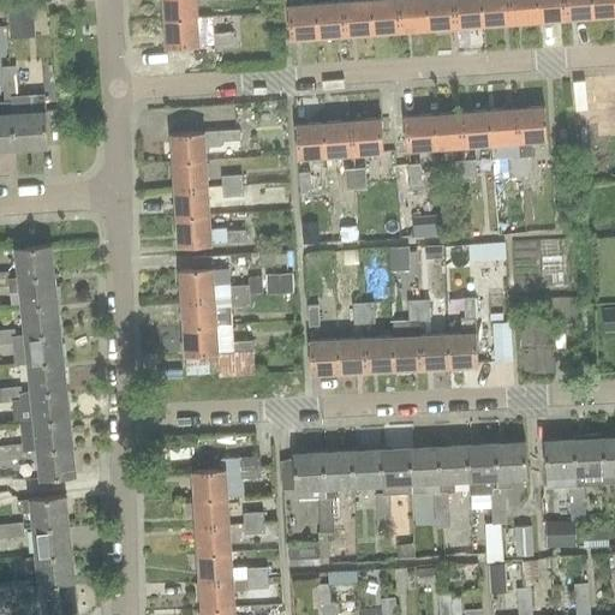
[(198,18),(196,0),(163,0),(165,19),(198,18)]
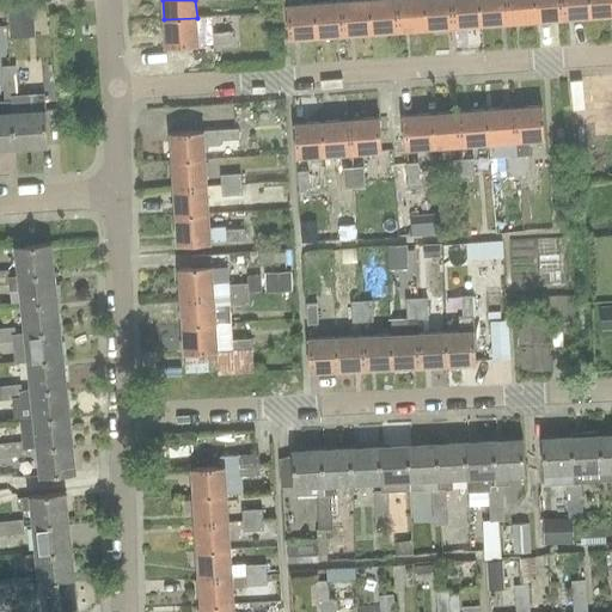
[(372,32),(369,0),(362,0),(342,1),(344,35),(372,32)]
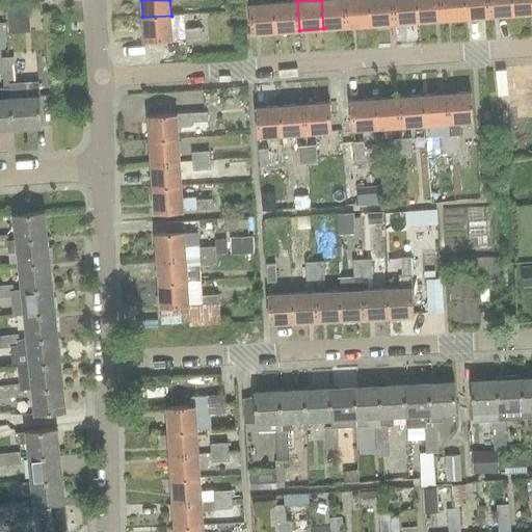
[(347,27),(345,0),(321,0),(323,28),(347,27)]
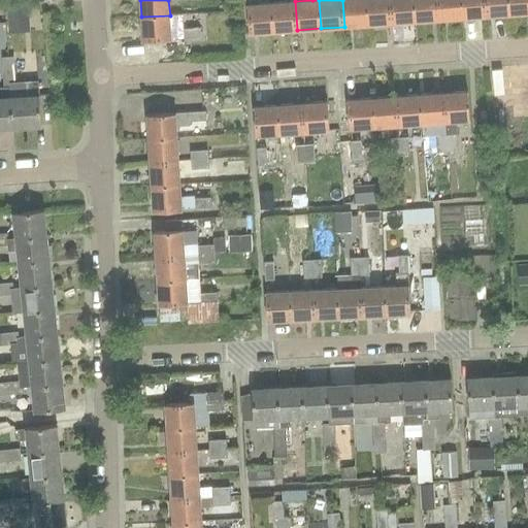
[(368,25),(366,0),(342,0),(344,27),(368,25)]
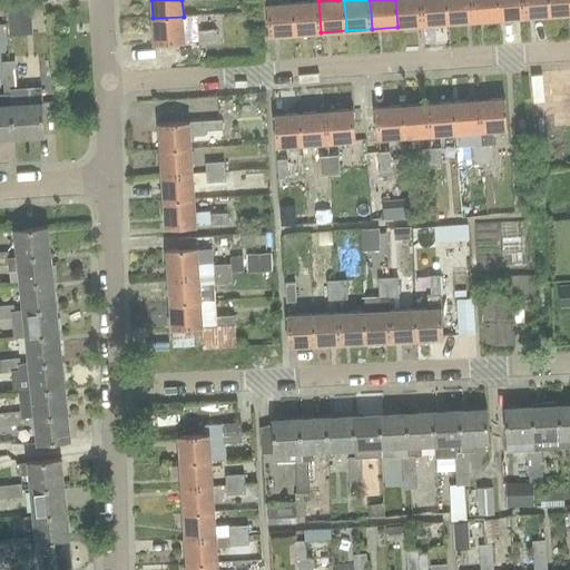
[(423,25),(421,0),(395,0),(397,27),(423,25)]
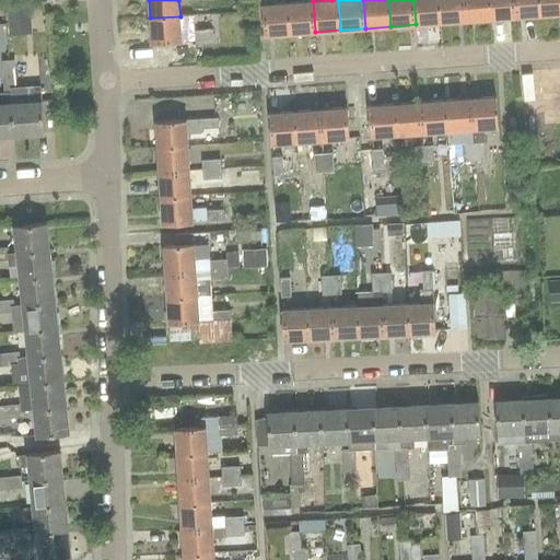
[(441,23),(439,0),(413,0),(416,24),(441,23)]
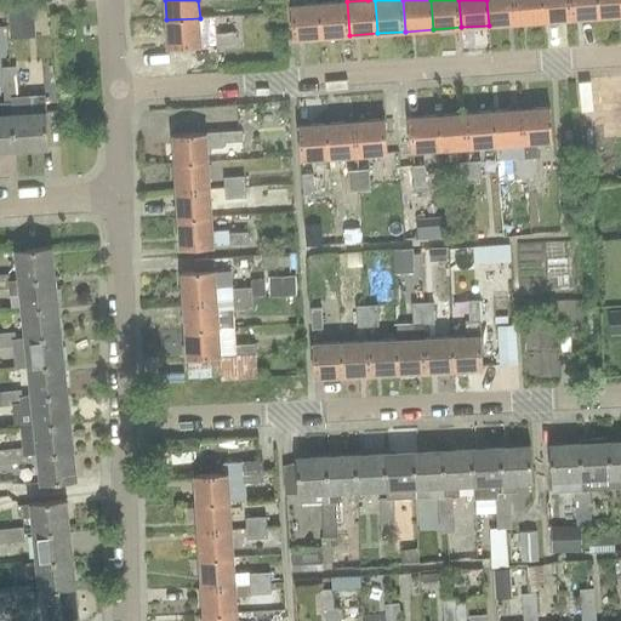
[(514,0),(486,0),(489,26),(517,23),(514,0)]
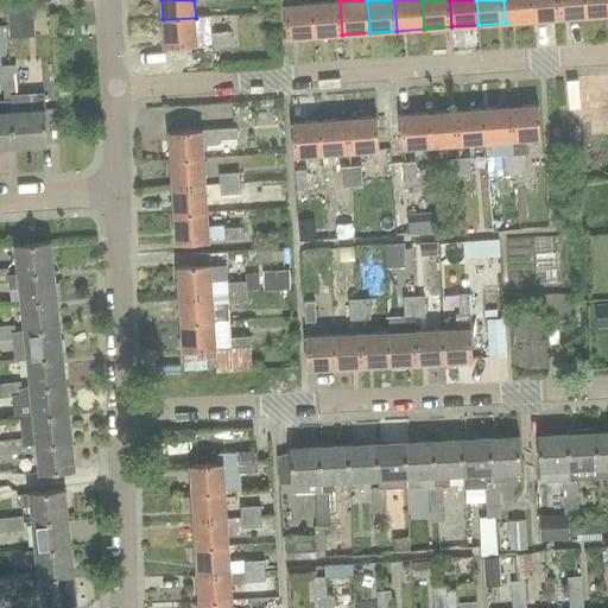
[(533,20),(531,0),(504,0),(506,23),(533,20)]
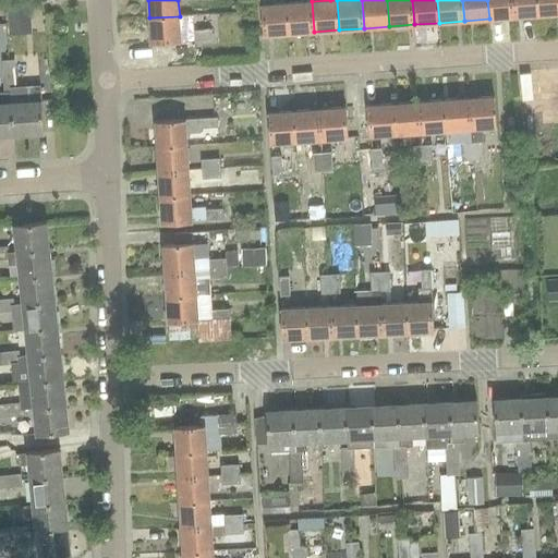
[(514,17),(513,0),(487,0),(489,19),(514,17)]
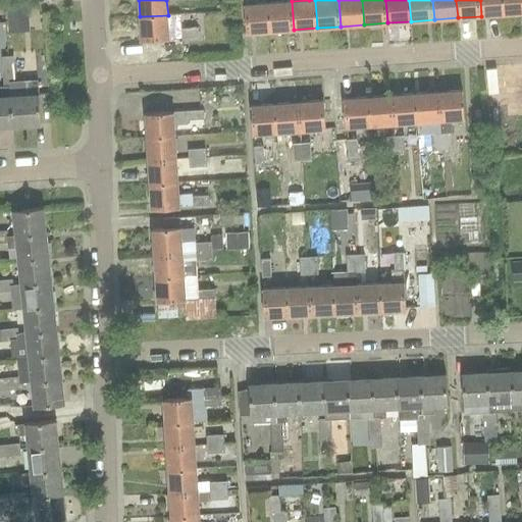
[(505,14),(504,0),(480,0),(481,16),(505,14)]
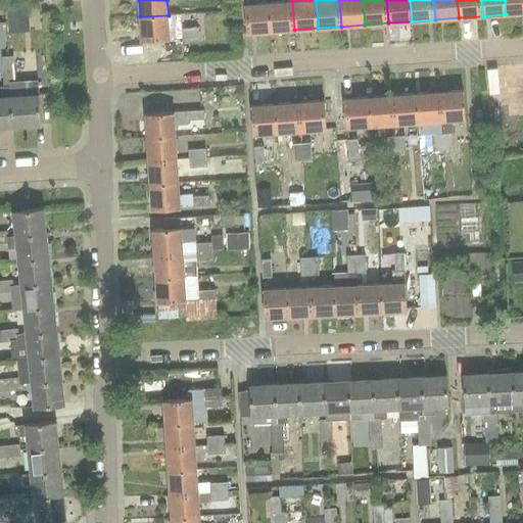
[(522,0),(505,0),(506,14),(522,12),(522,0)]
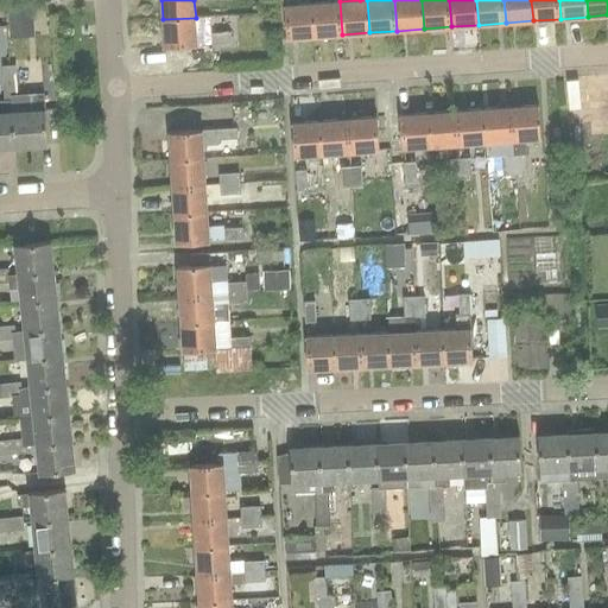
[(36,36),(35,1),(8,2),(11,37),(36,36)]
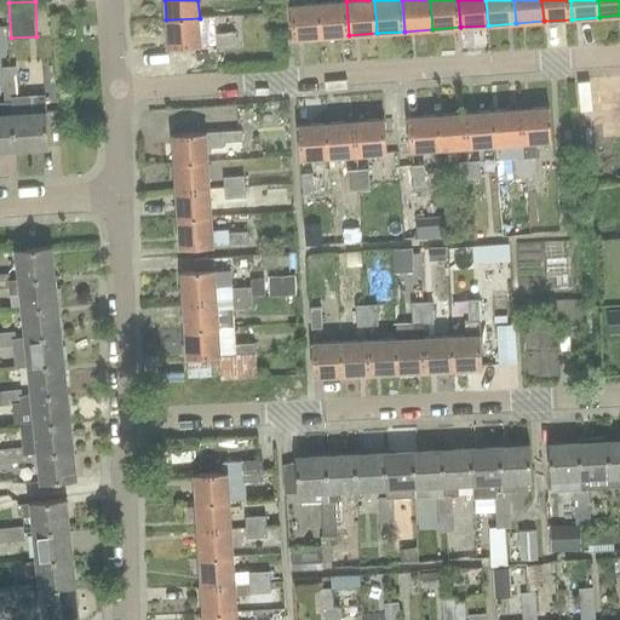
[(349,35),(346,1),(319,4),(321,38),(349,35)]
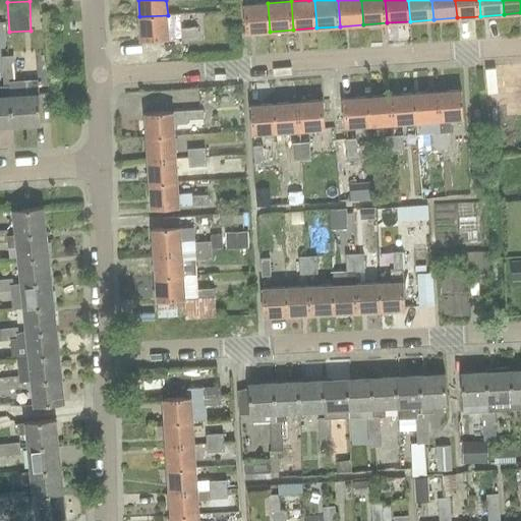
[(270,32),(268,3),(244,5),(246,33),(270,32)]
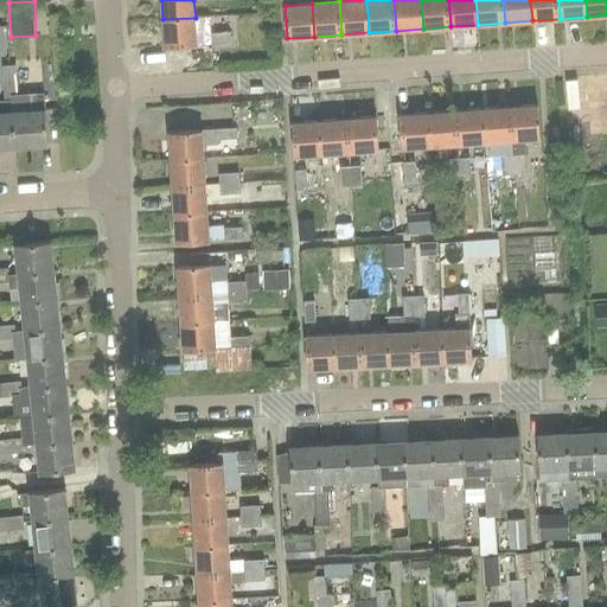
[(165,46),(197,45),(196,18),(163,19),(165,46)]
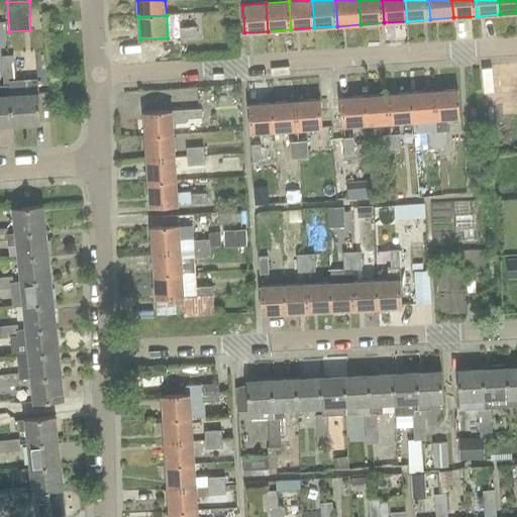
[(181,37),(196,36),(196,27),(180,27),(181,37)]
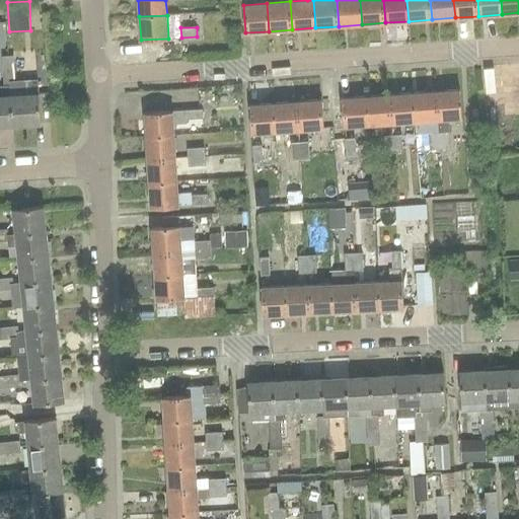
[(3,57),(4,71),(14,70),(13,56),(3,57)]
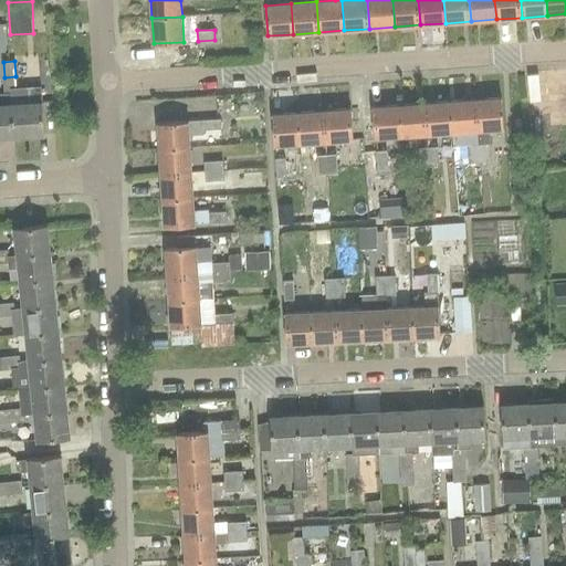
[(45,135),(43,102),(42,86),(17,87),(16,76),(4,77),(6,93),(11,93),(14,137),(45,135)]
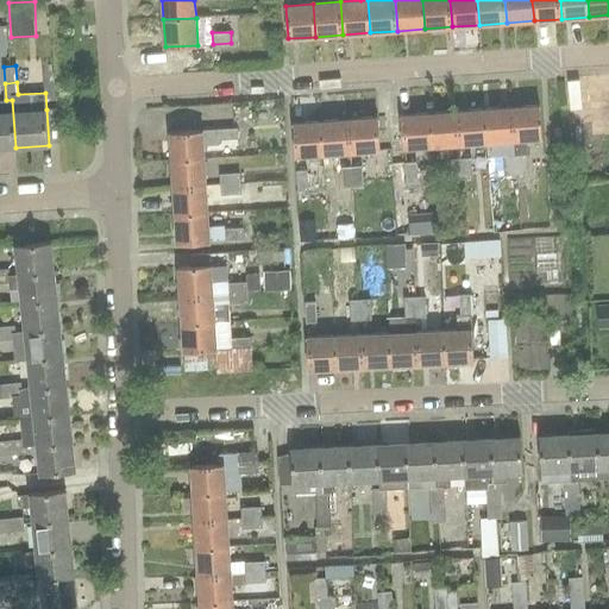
[(12,100),(6,100),(0,100),(0,148),(16,148),(12,100)]
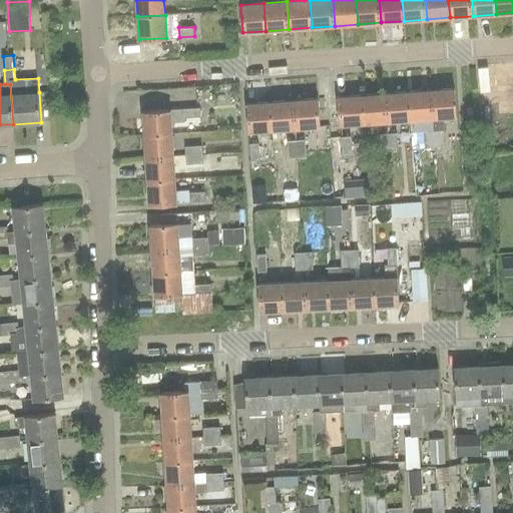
[(445,129),(444,117),(457,116),(455,88),(432,90),(434,118),(433,118),(435,130),(436,147),(445,146),(443,130),(445,129)]
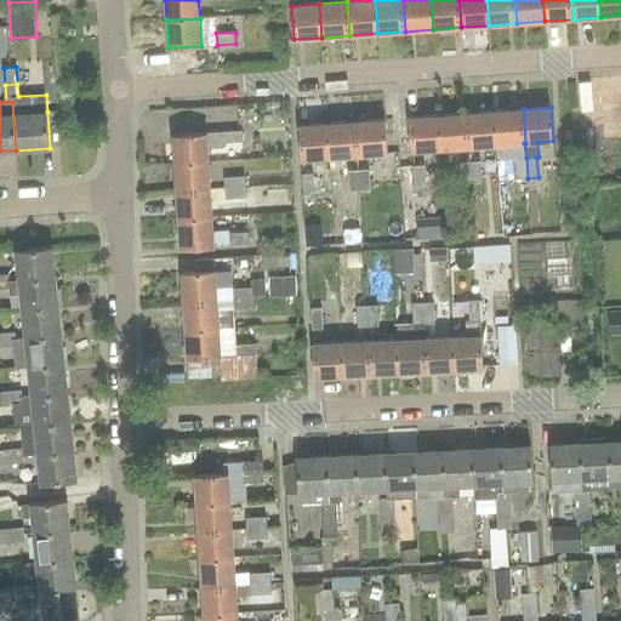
[(525,143),(523,109),(495,112),(497,146),(524,143),(525,143)]
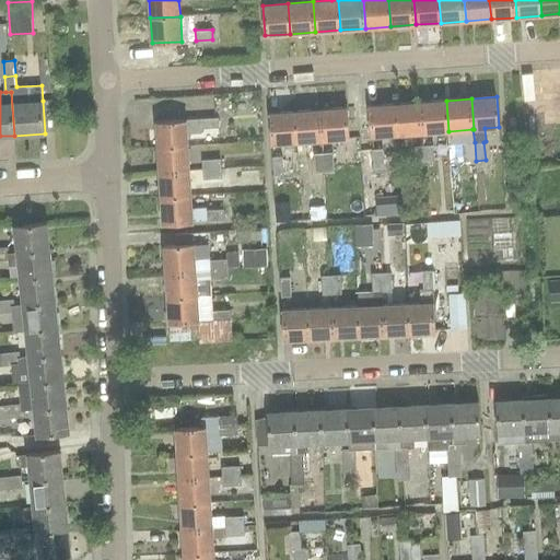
[(448,131),(446,101),(421,102),(423,132),(448,131)]
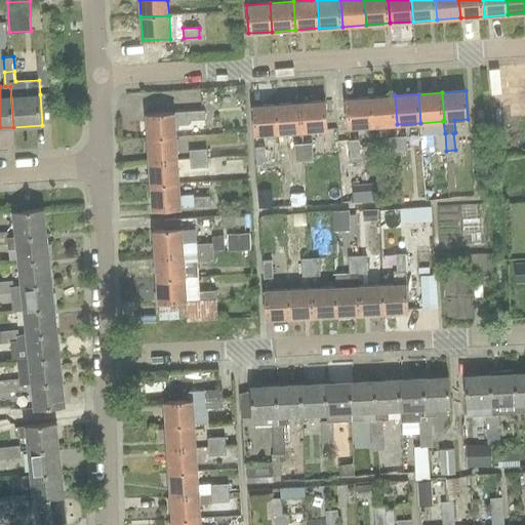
[(397,124),(395,95),(371,97),(373,126),(397,124)]
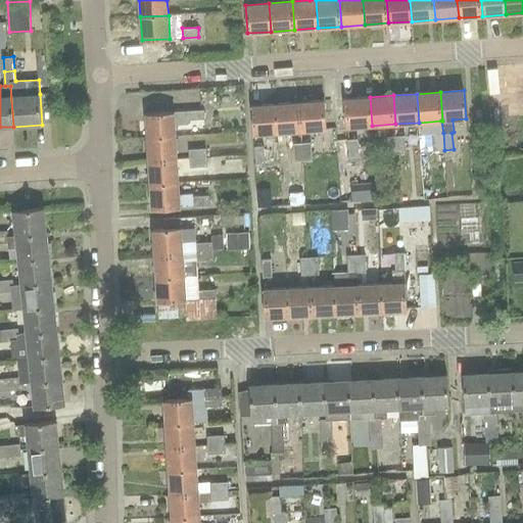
[(372,126),(370,97),(345,99),(347,128),(372,126)]
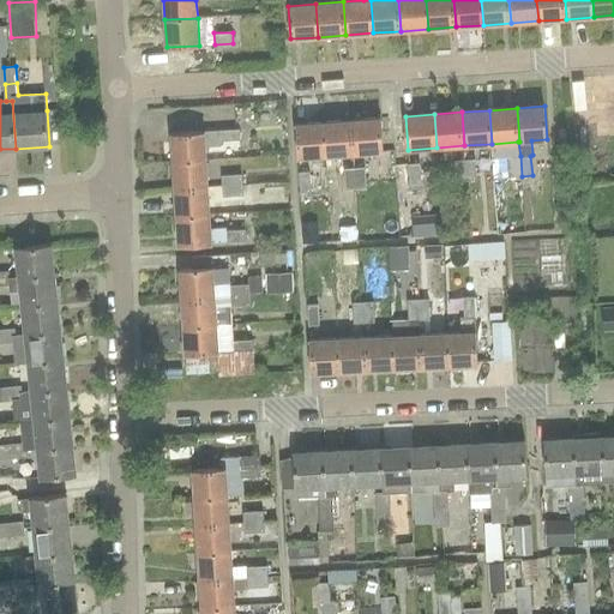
[(384,151),(381,118),(351,120),(354,154),(384,151)]
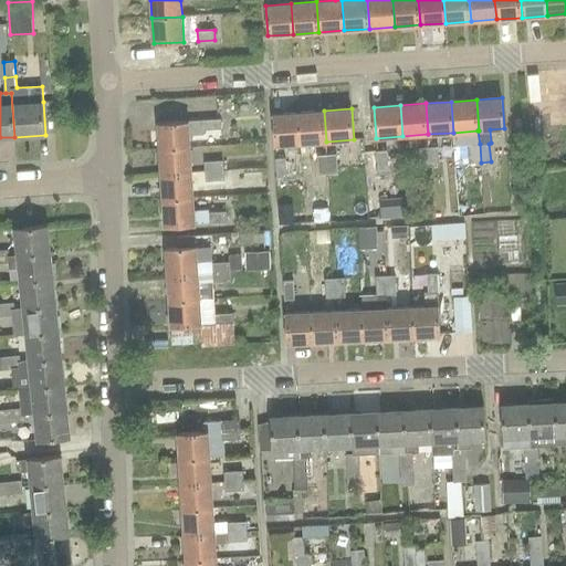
[(326,142),(324,111),(299,113),(301,144),(326,142)]
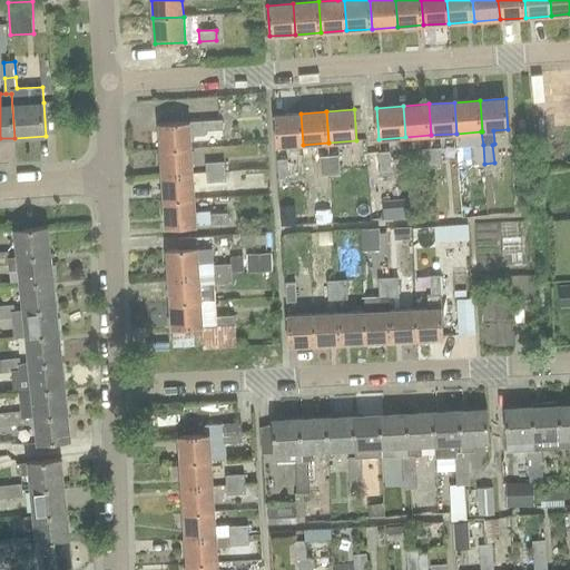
[(303,145),(301,114),(275,116),(277,146),(303,145)]
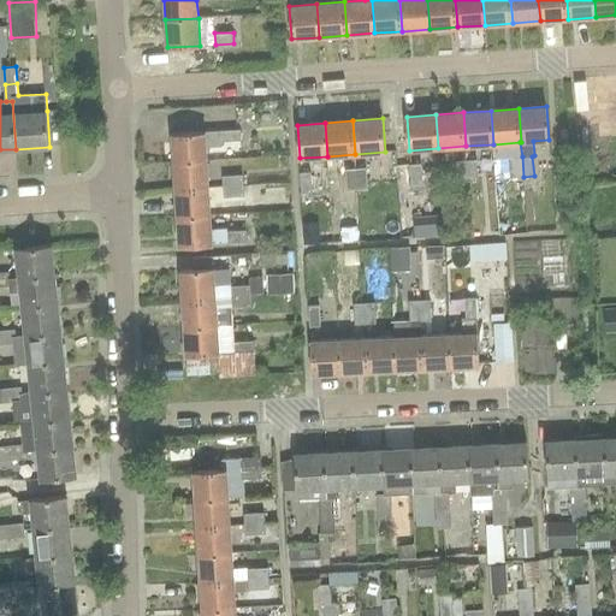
[(241,130),(206,131),(172,134),(173,161),(207,160),(207,147),(223,146),(223,141),(241,140),(241,130)]
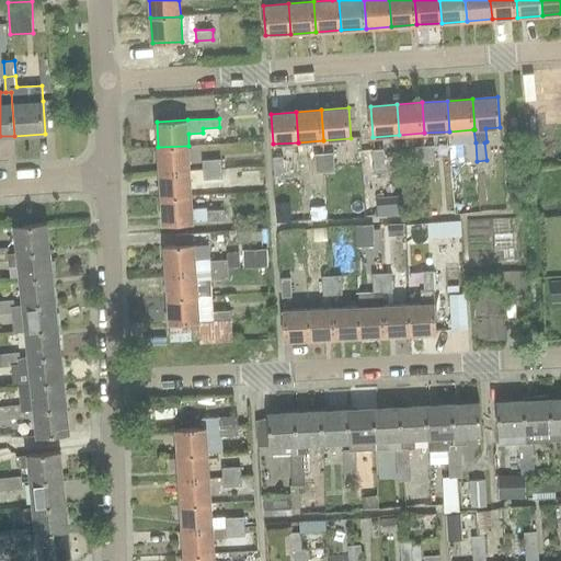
[(477,161),(476,142),(466,144),(467,162),(477,161)]
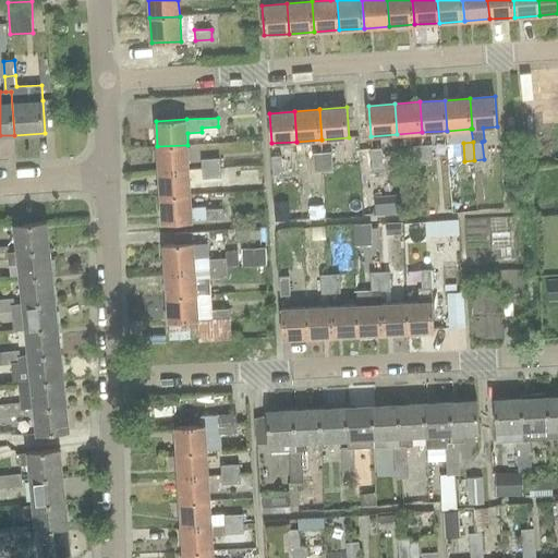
[(434,164),(433,144),(423,145),(424,164),(434,164)]
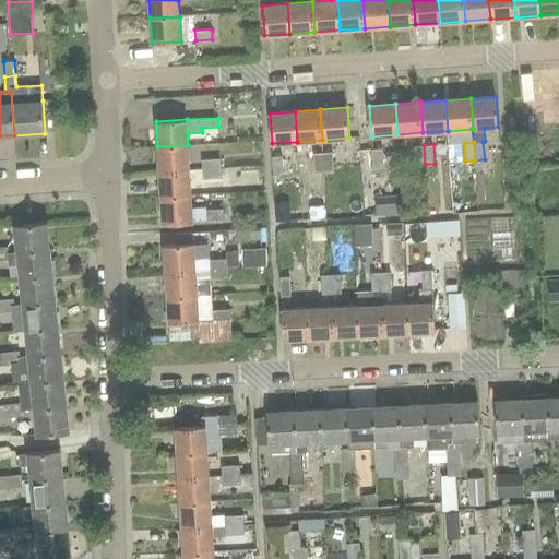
[(190,170),(188,145),(157,146),(159,171),(190,170)]
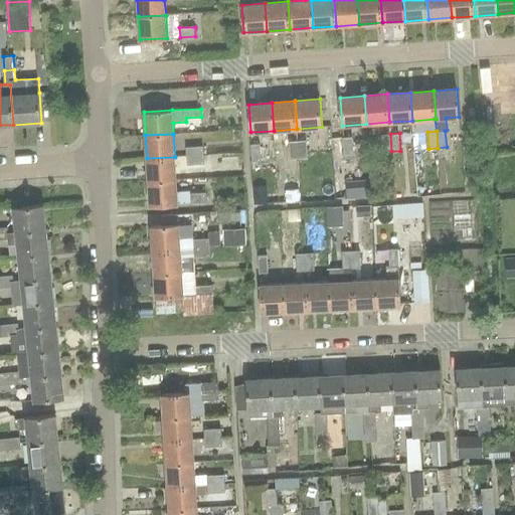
[(391,151),(390,134),(381,135),(382,152),(391,151)]
